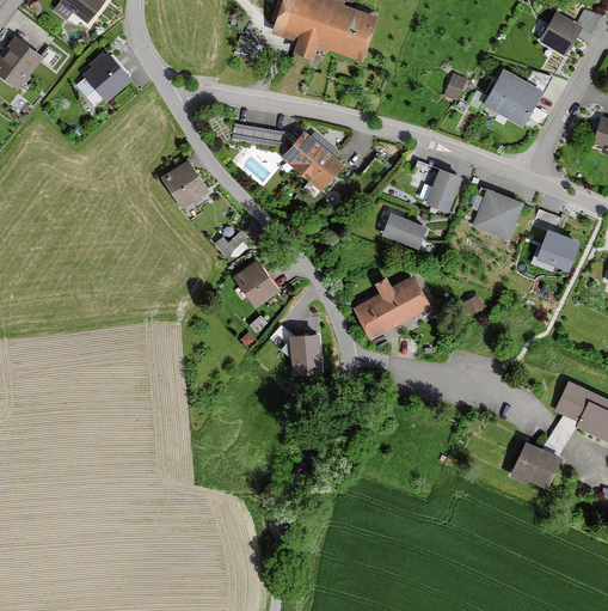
[(69,22),(75,13),(92,25),(111,0),(62,0),(55,12),(69,22)]
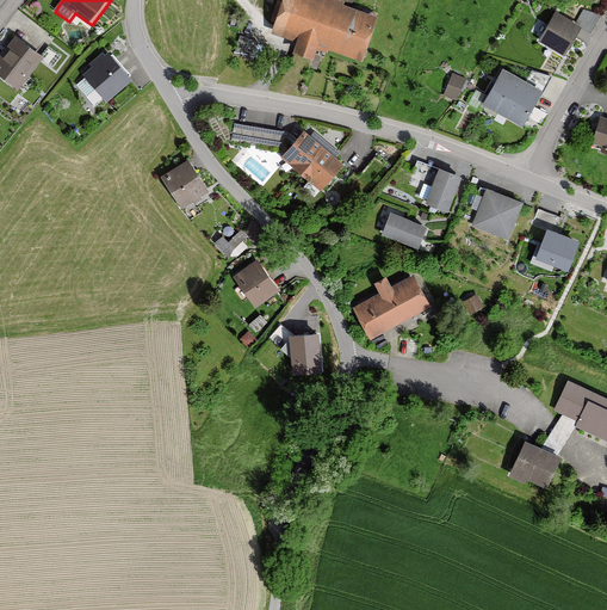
[(321,45),(365,59),(381,10),(353,1),(353,0),(279,0),(270,31),(297,39),(293,53),(316,60),(321,45)]
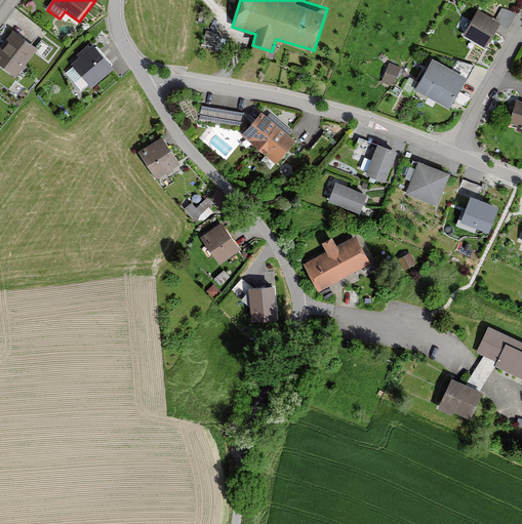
[(463,35),(485,48),(502,22),(479,8),(463,35)]
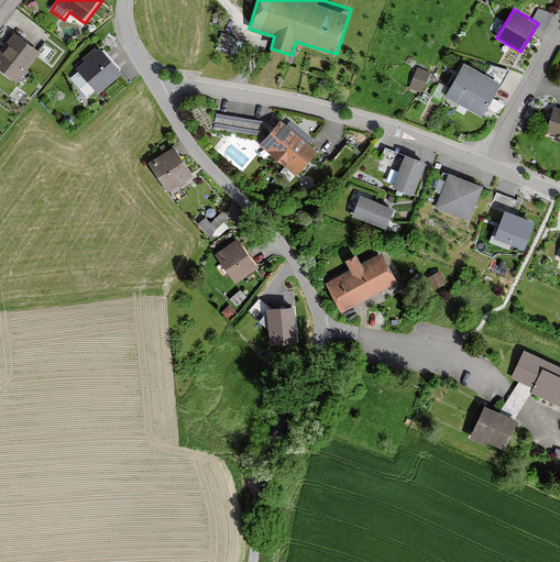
[(0,66),(19,81),(44,51),(20,30),(0,53),(0,66)]
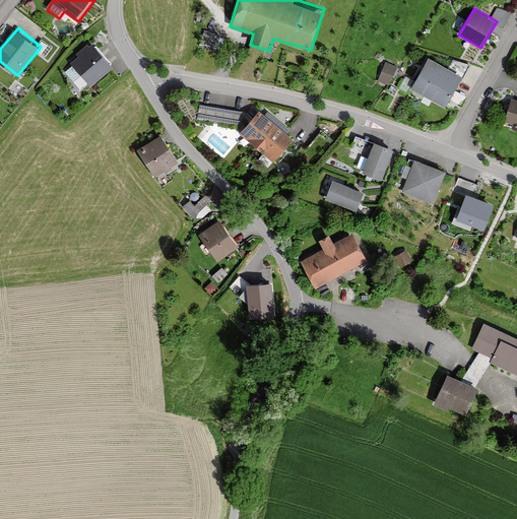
[(92,85),(115,67),(94,44),(72,63),(92,85)]
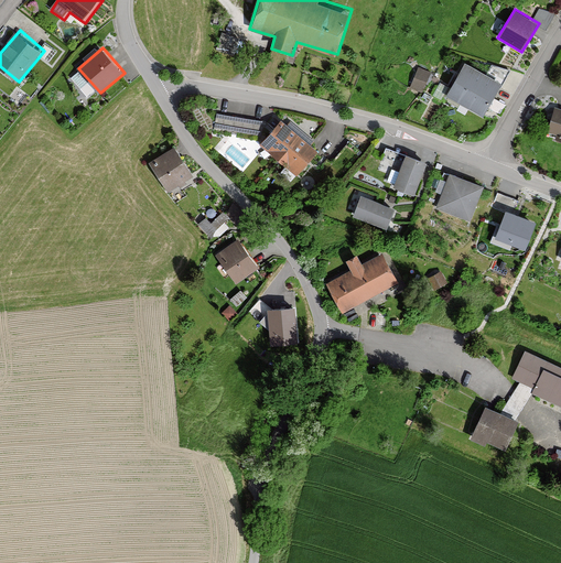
[(500,83),(466,63),(448,97),(482,117),(500,83)]
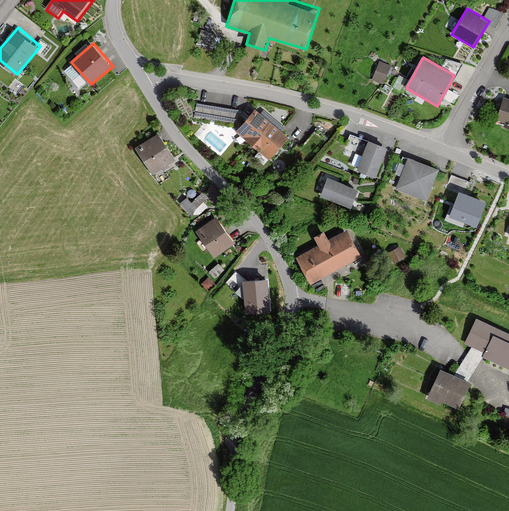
[(367,77),(385,83),(391,63),(373,58),(367,77)]
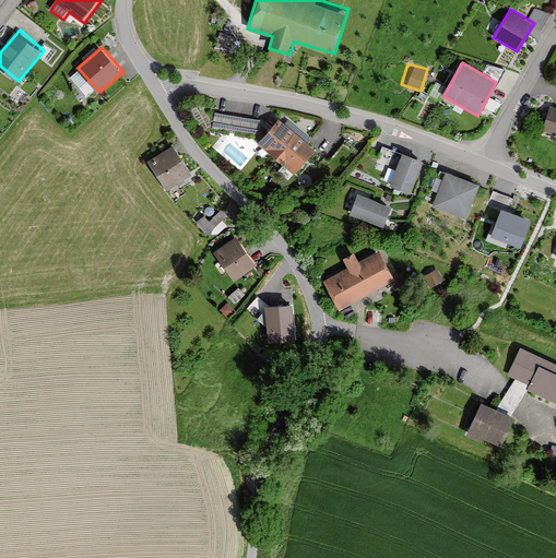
[(555,104),(553,104),(543,135),(555,139),(555,104)]
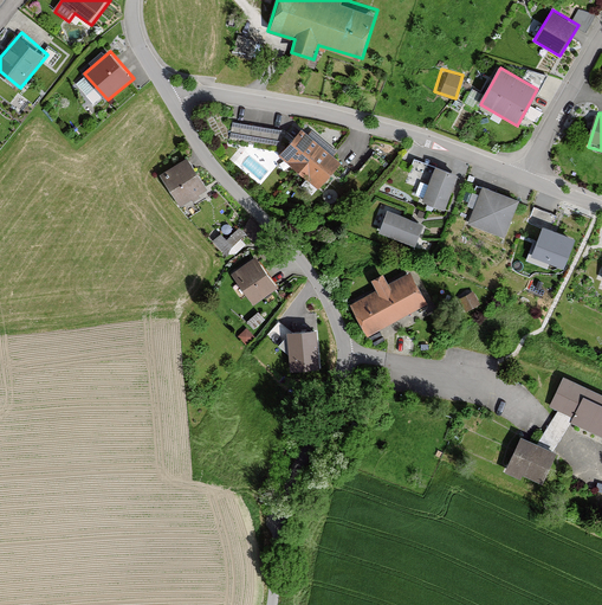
[(282,127),(233,120),(230,136),(279,143),(282,127)]
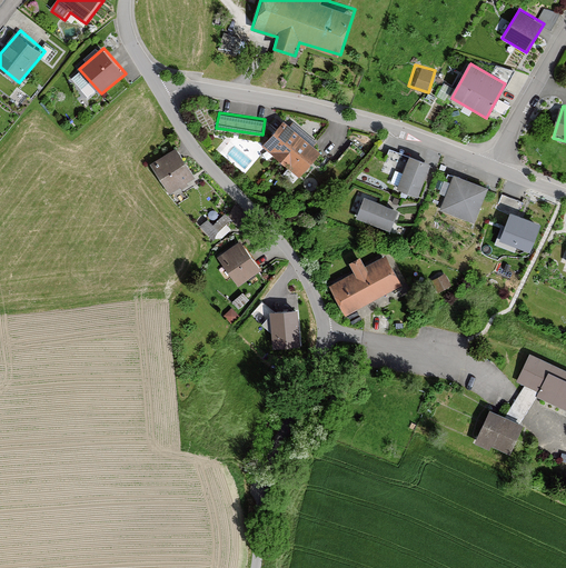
[(264,141),(300,171),(319,149),(284,118),(264,141)]
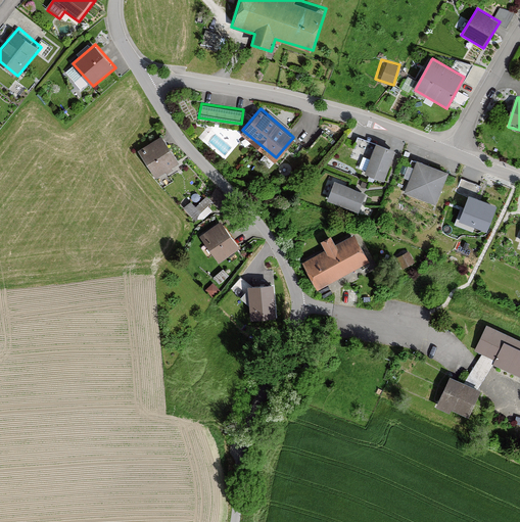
[(138,151),(159,180),(180,164),(159,136),(138,151)]
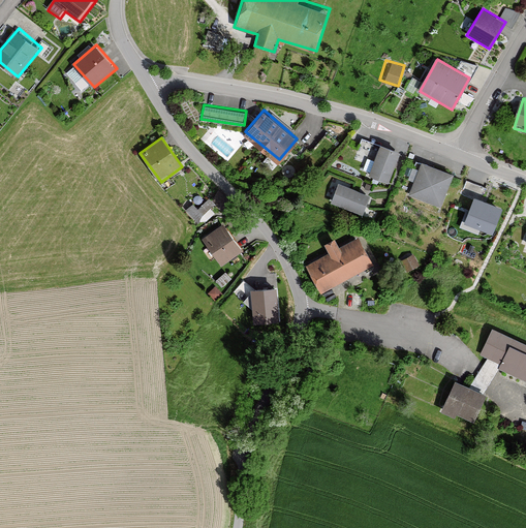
[(371,169),(393,176),(401,147),(380,141),(371,169)]
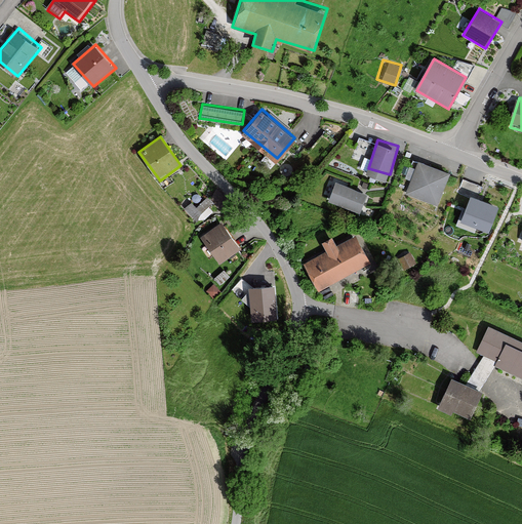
[(407,194),(437,204),(447,174),(417,164),(407,194)]
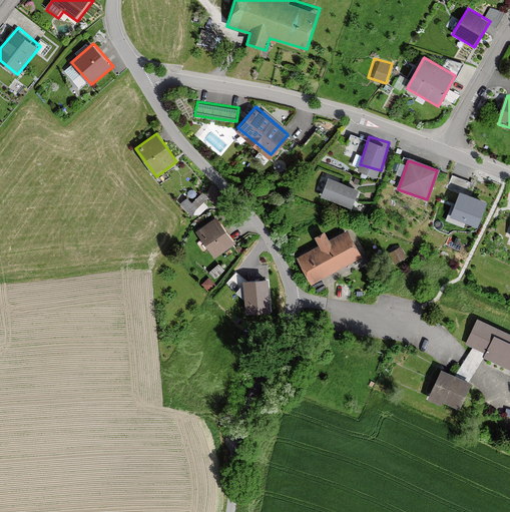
[(320,196),(355,208),(362,188),(327,176),(320,196)]
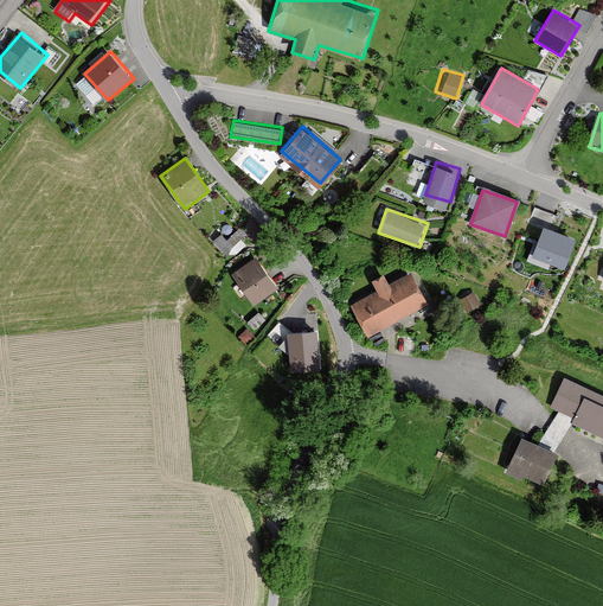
[(534,252),(566,263),(577,235),(545,223),(534,252)]
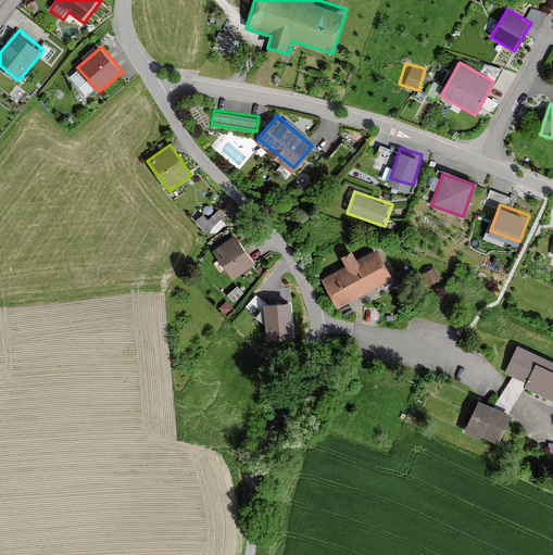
[(223,206),(210,214),(208,211),(200,215),(211,234),(231,221),(223,206)]
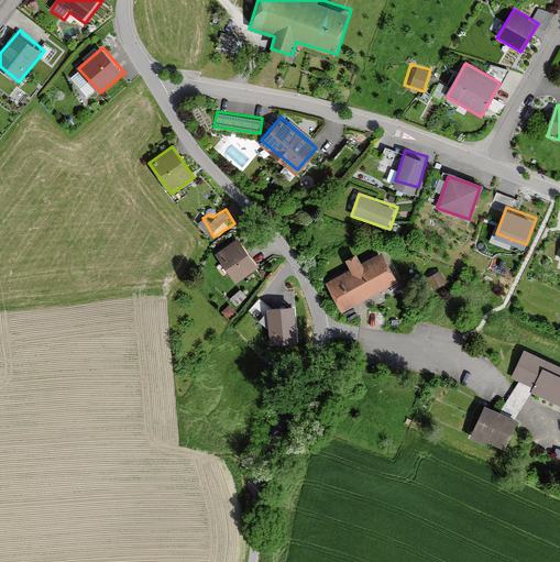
[(217,254),(239,282),(259,267),(237,239),(217,254)]
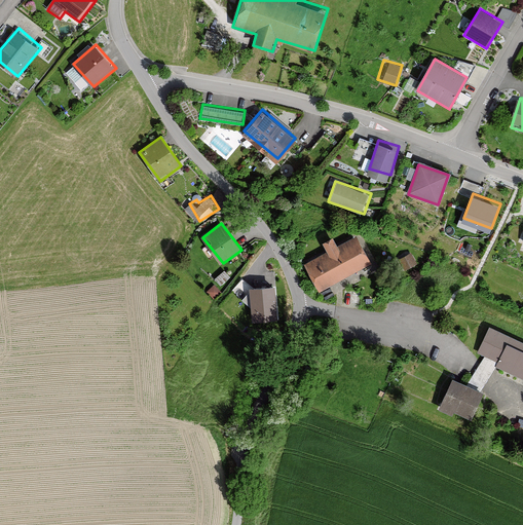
[(302,265),(320,294),(370,263),(353,235),(335,246),(330,237),(321,244),(326,252),(302,265)]
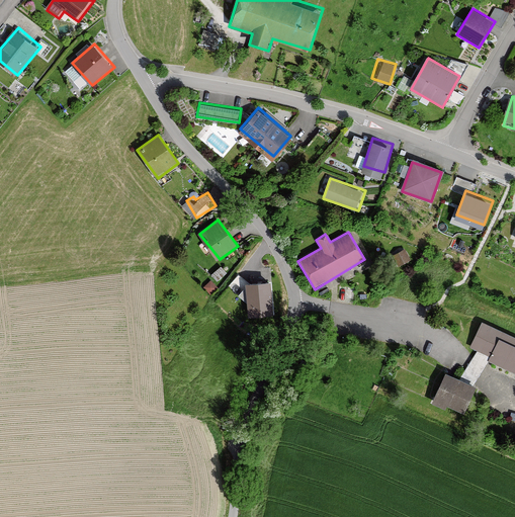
[(393,255),(399,266),(410,260),(404,248),(393,255)]
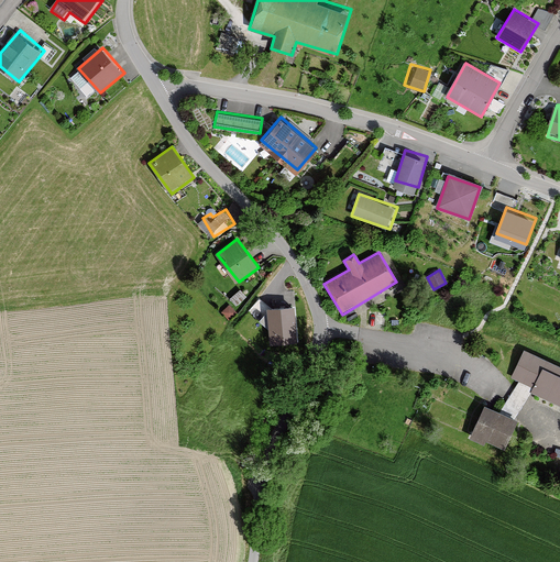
[(297,301),(270,304),(273,341),(300,339),(297,301)]
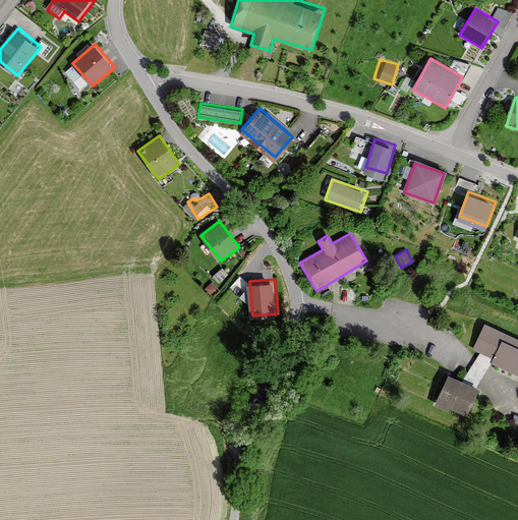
[(517,339),(485,324),(473,349),(493,358),(491,362),(517,376),(517,339)]
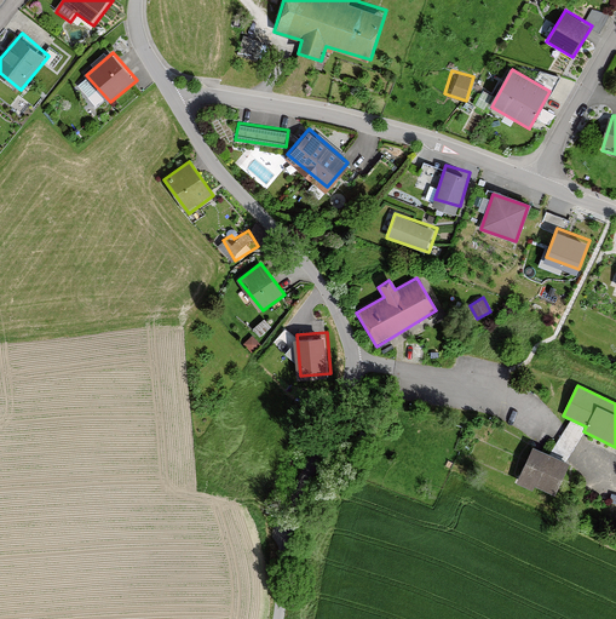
[(516,479),(552,496),(568,463),(530,446),(516,479)]
